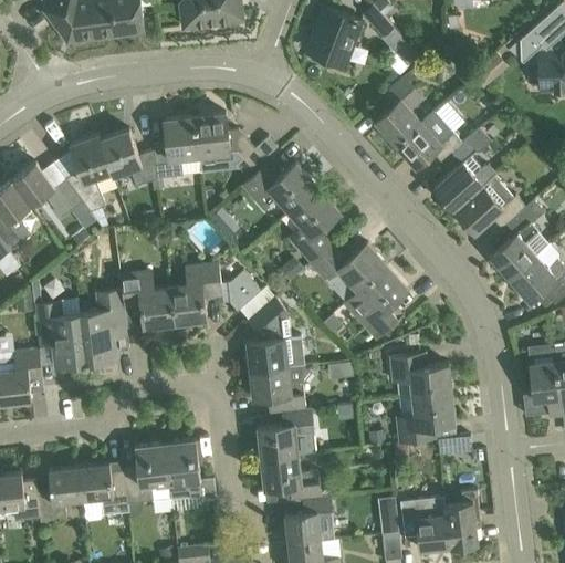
[(67,35),(72,38),(81,37),(82,41),(143,33),(137,0),(58,0),(43,11),(59,31),(62,29),(67,35)]
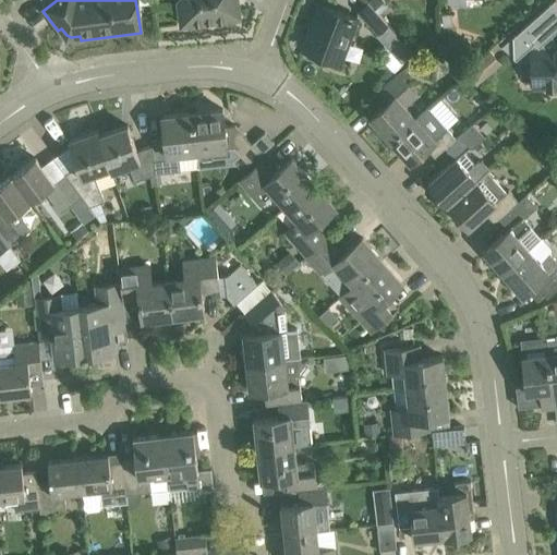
[(177,0),(181,26),(238,20),(235,0),(177,0)]
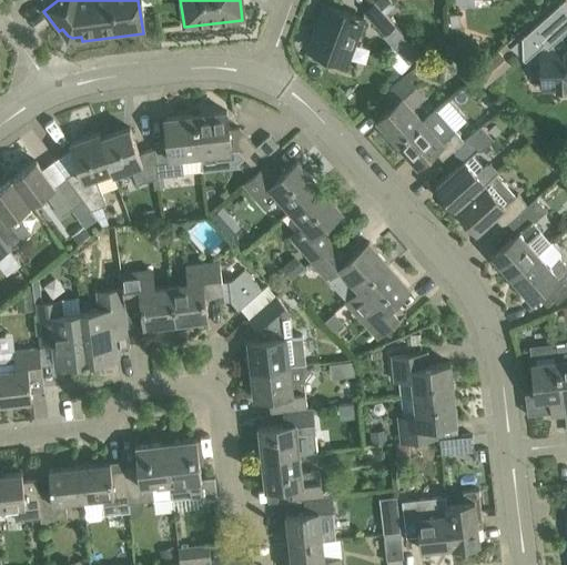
[(364,12),(384,36),(395,26),(374,2),(364,12)]
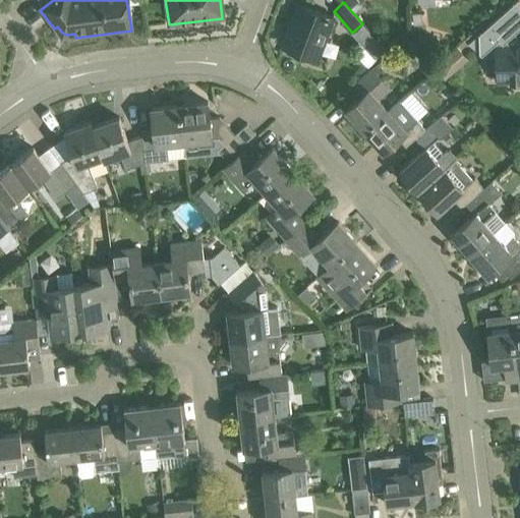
[(281,48),(316,61),(333,19),(297,6),(281,48)]
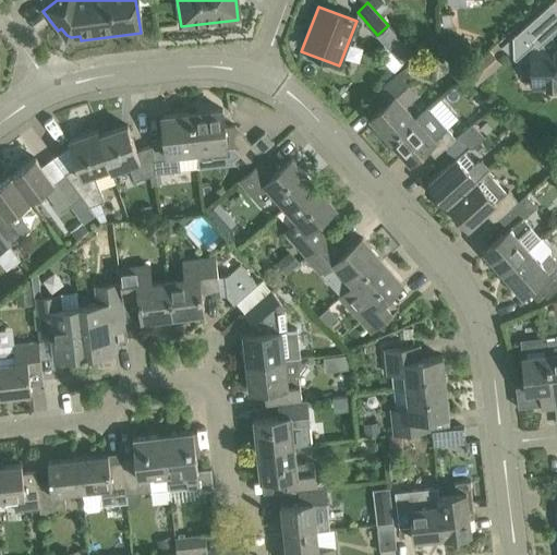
[(556,52),(537,53),(536,50),(556,31),(556,25),(541,8),(519,27),(513,33),(519,39),(520,63),(530,63),(531,88),(556,86),(556,52)]
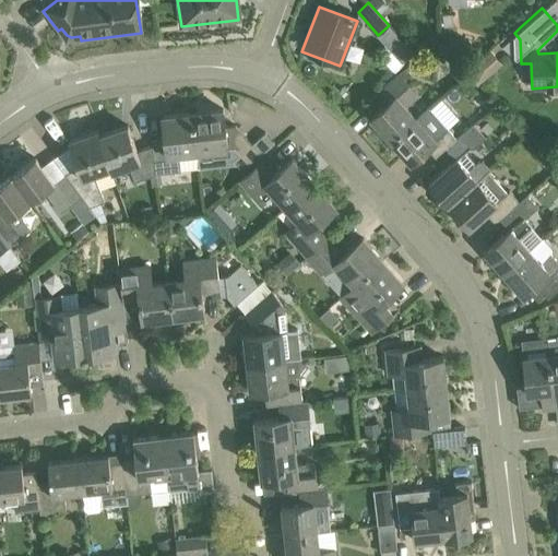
[(451,15),(440,18),(442,30),(453,28),(451,15)]
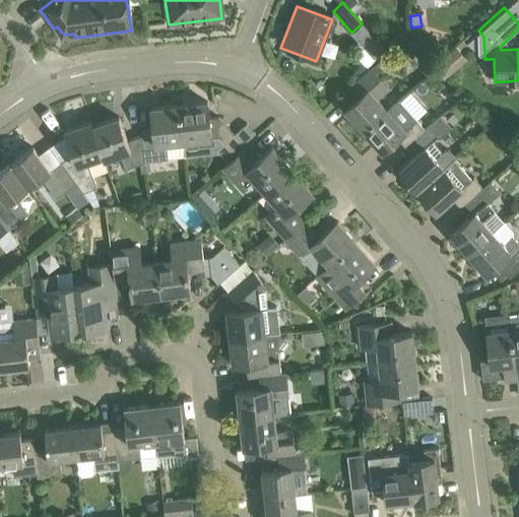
[(351,35),(349,36),(373,61),(383,52),(360,26),(351,35)]
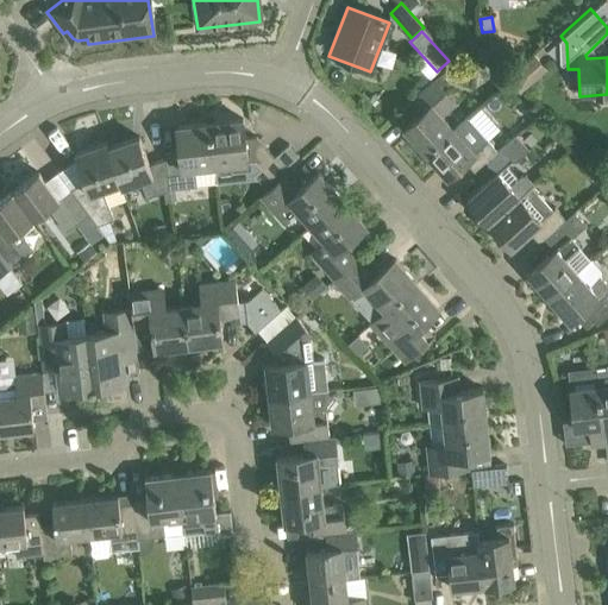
[(405,131),(426,155),(452,131),(442,119),(456,107),(436,83),(412,104),(421,115),(405,131)]
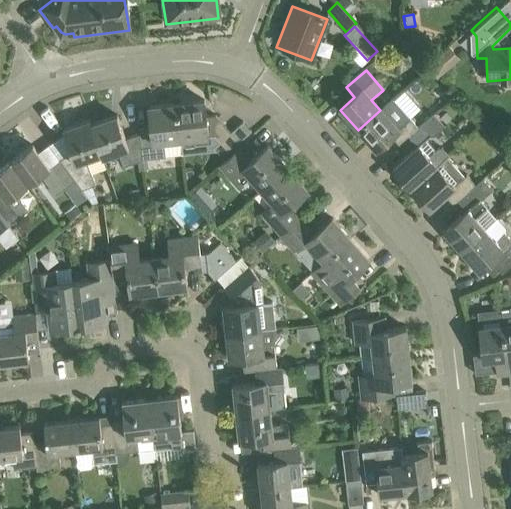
[(391,137),(399,147),(422,126),(421,125),(418,128),(392,99),(380,110),(358,130),(376,151),(391,137)]
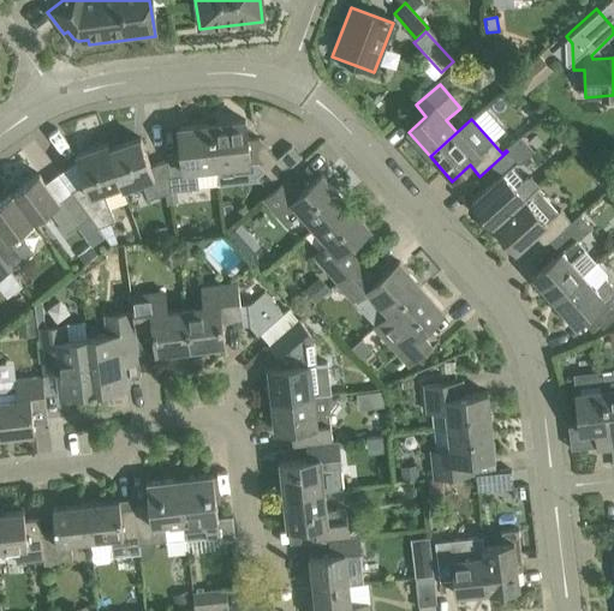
[(245,123),(212,127),(216,169),(258,165),(264,172),(257,179),(268,191),(288,172),(278,161),(276,161),(258,141),(248,142),(245,123)]
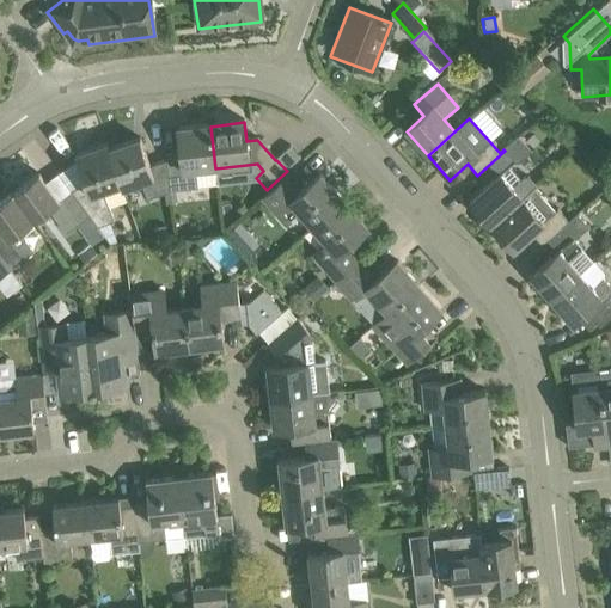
[(165,155),(166,163),(172,192),(218,186),(215,169),(211,127),(177,130),(179,154),(165,155)]
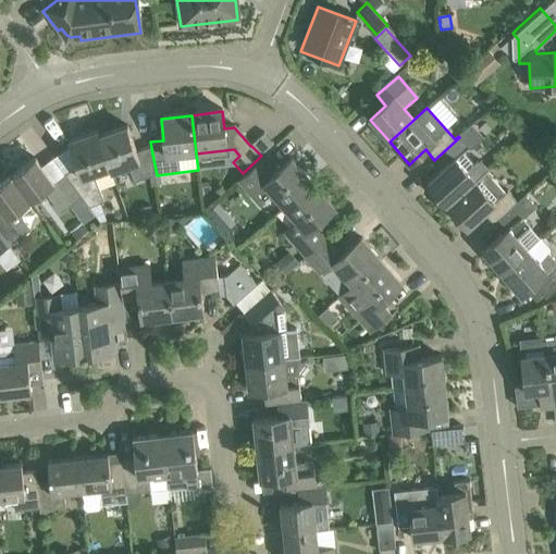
[(513,130),(519,135),(526,130),(519,123),(513,130)]
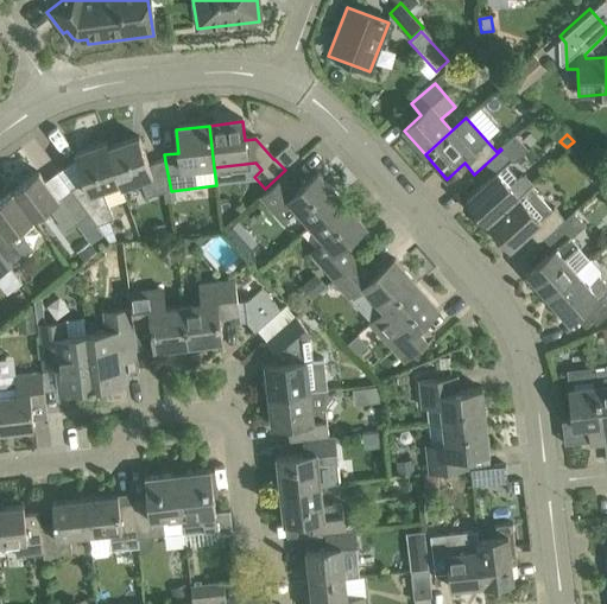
[(466,201),(487,226),(519,197),(532,185),(525,178),(519,178),(510,186),(498,173),(510,164),(511,165),(516,165),(529,153),(516,138),(501,150),(474,175),(484,185),(466,201)]
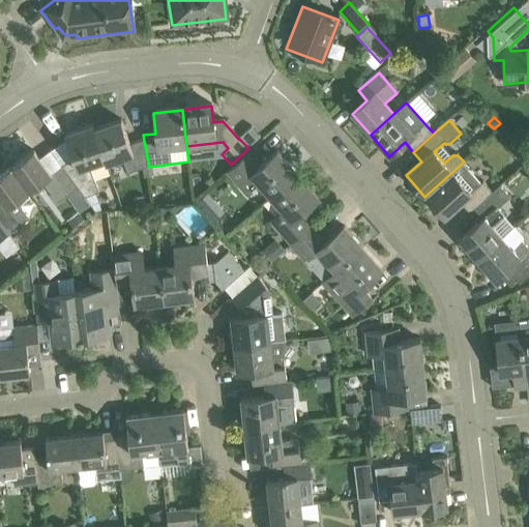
[(149,167),(144,141),(129,146),(121,121),(94,130),(106,164),(122,157),(128,174),(142,169),(149,167)]
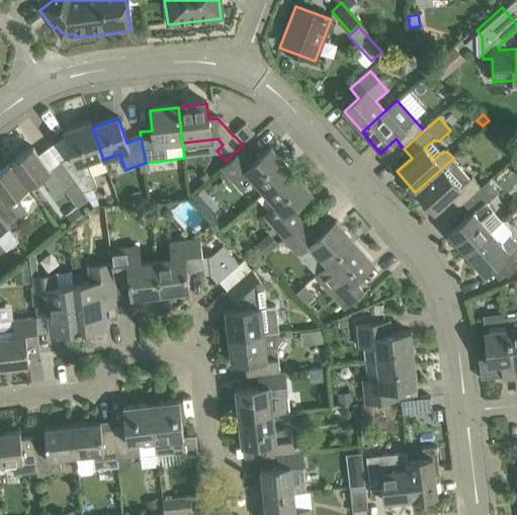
[(71,156),(61,163),(75,182),(77,184),(83,193),(96,188),(87,161),(102,156),(90,124),(63,134),(71,156)]
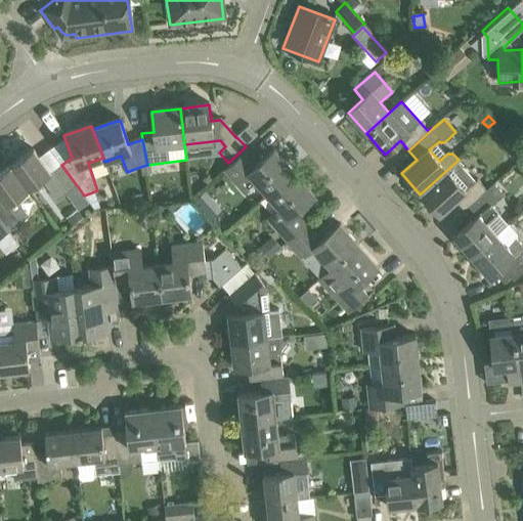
[(33,150),(11,166),(29,188),(41,180),(56,202),(78,186),(76,184),(61,165),(49,173),(33,150)]
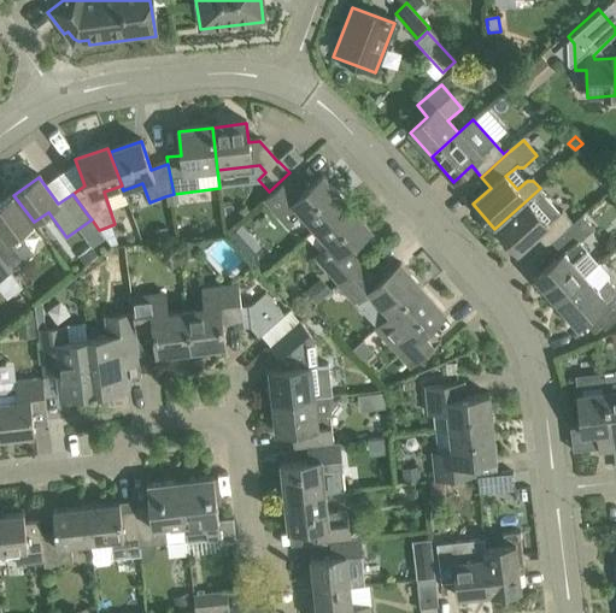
[(303,212),(316,228),(344,202),(322,178),(301,196),(287,181),(265,199),(289,225),(303,212)]
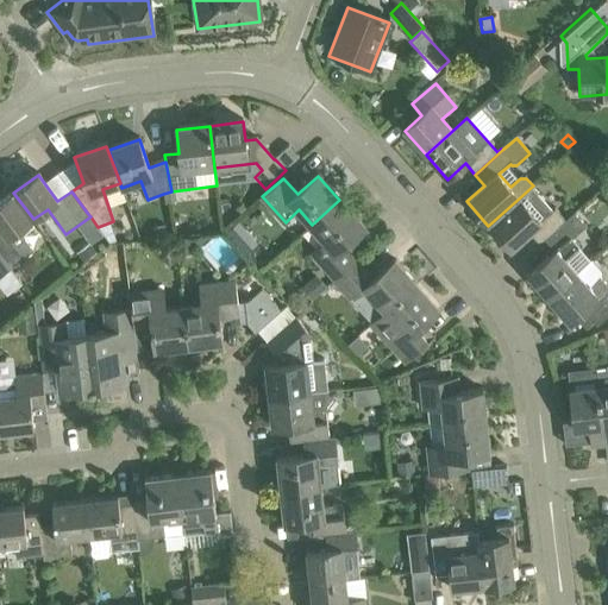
[(528,235),(538,245),(564,221),(553,209),(551,212),(531,189),(533,187),(533,186),(520,197),(488,226),(511,251),(528,235)]
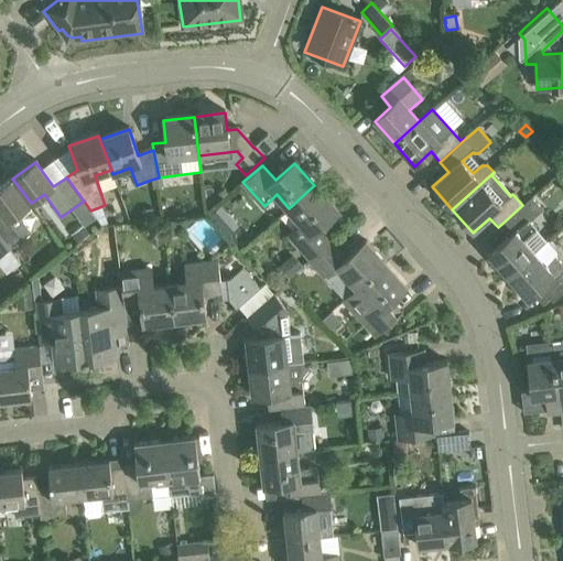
[(162,187),(159,177),(151,180),(152,191),(162,187)]
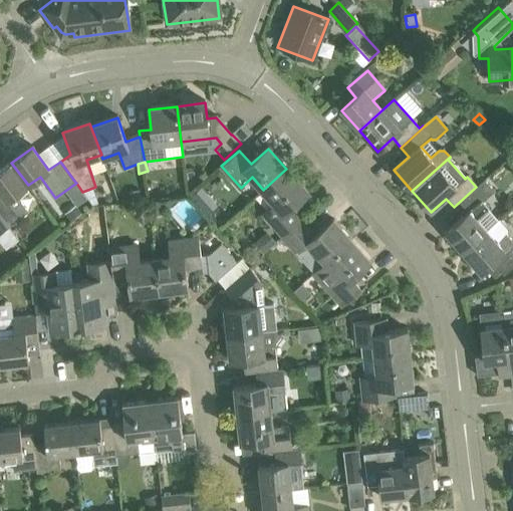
[(11,163),(0,171),(0,194),(1,196),(0,196),(0,213),(9,226),(10,228),(31,213),(17,194),(28,185),(11,163)]
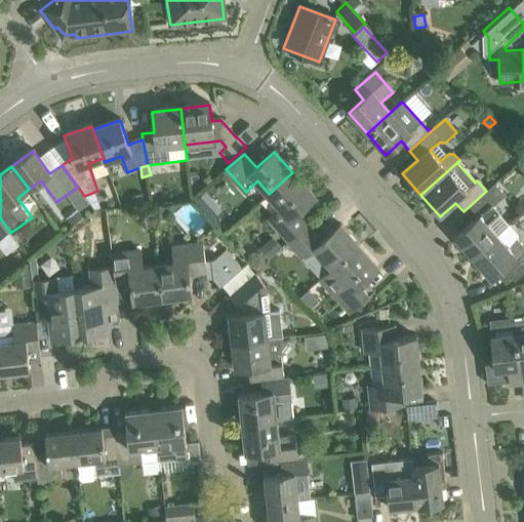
[(270,218),(289,241),(308,225),(296,212),(314,197),(292,172),(269,194),(282,207),(270,218)]
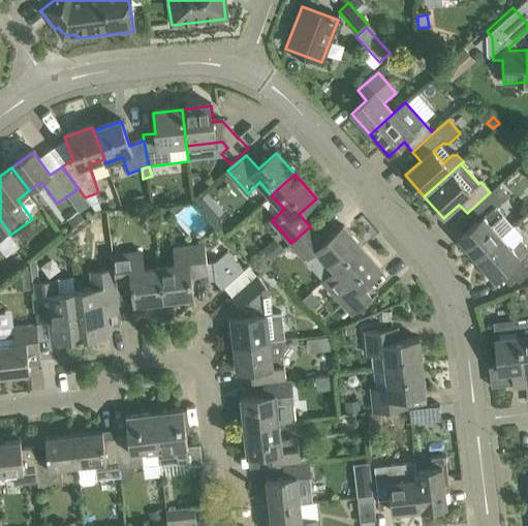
[(467,213),(476,224),(458,240),(476,260),(501,238),(490,225),(502,215),(496,209),(507,198),(498,186),(490,192),(467,213)]
